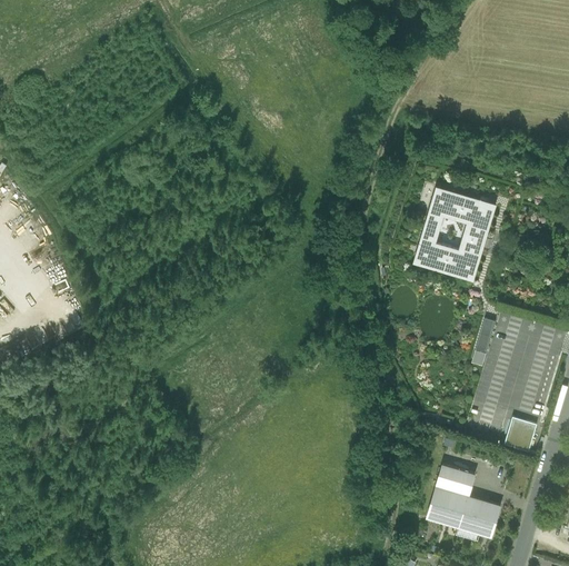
[(490,248),(491,242),(490,240),(486,239),(496,206),(436,188),(412,264),(472,281),(483,248),(488,249),(490,248)]
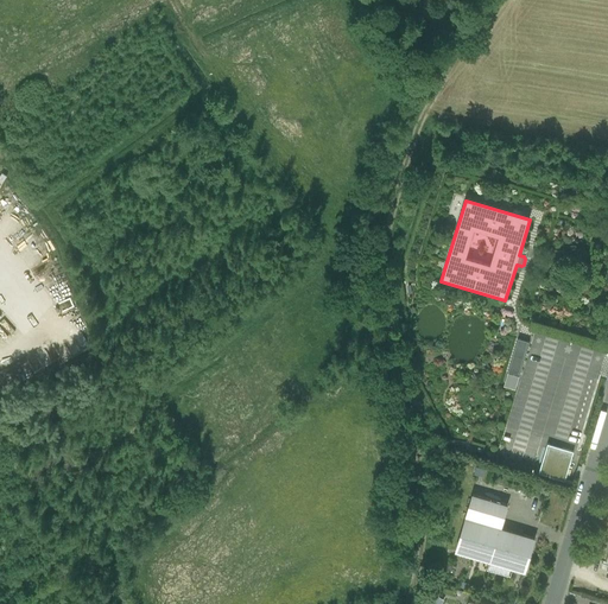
[(530,345),(518,342),(507,376),(519,379),(530,345)]
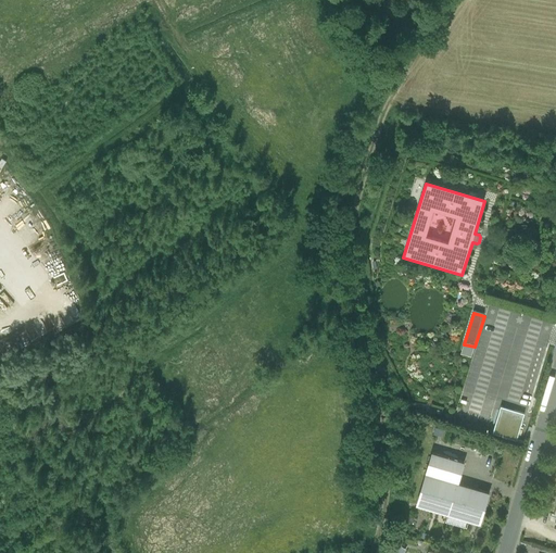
[(475,347),(464,344),(460,356),(471,360),(475,347)]
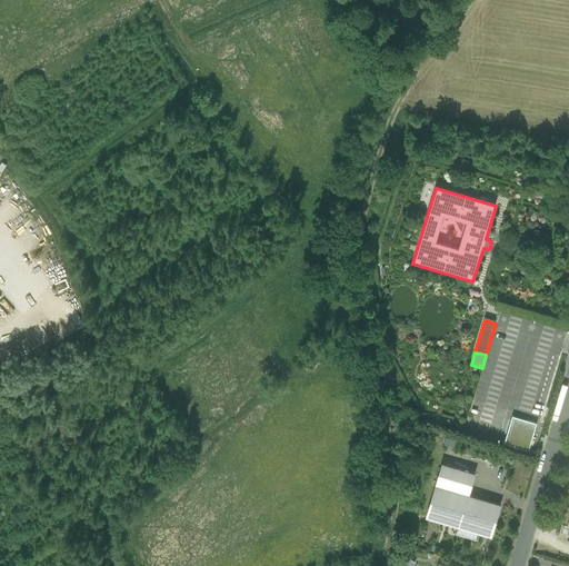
[(537,426),(512,419),(503,446),(528,454),(537,426)]
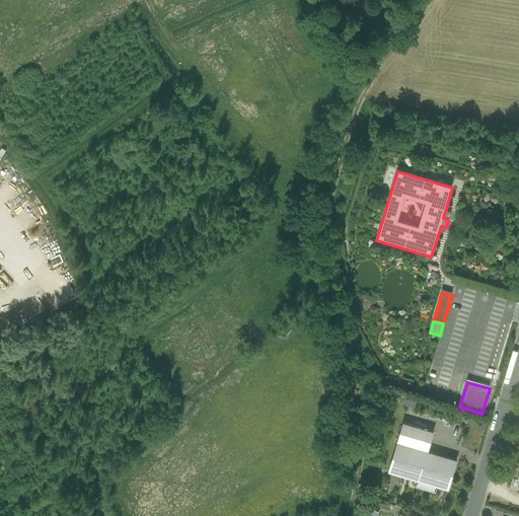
[(433,433),(403,425),(397,444),(427,453),(433,433)]
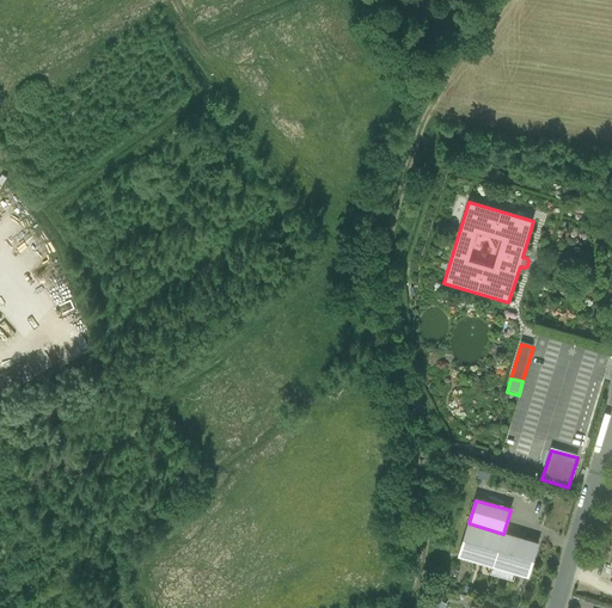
[(503,534),(469,523),(458,558),(493,569),(503,534)]
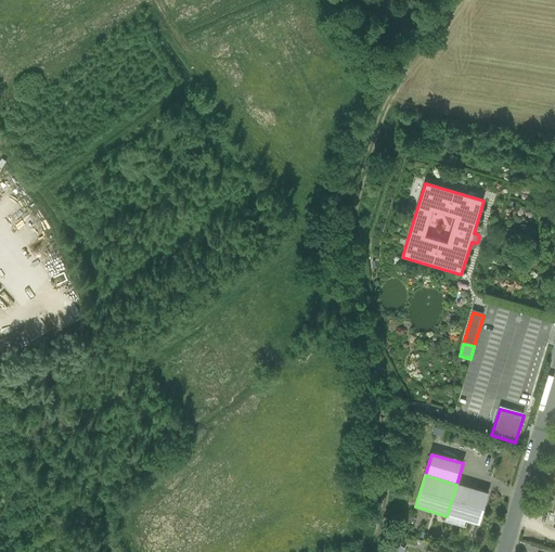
[(456,485),(447,516),(478,526),(488,495),(456,485)]
